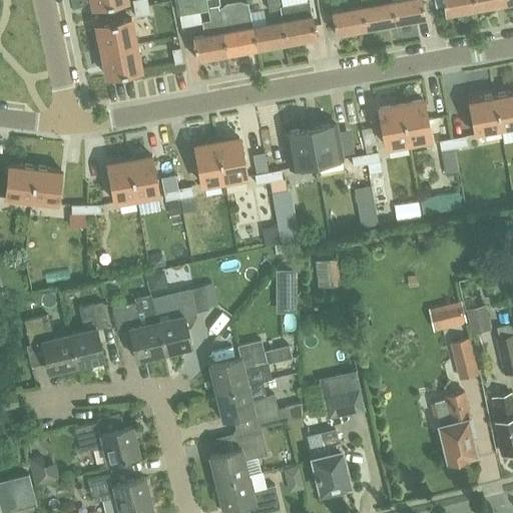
[(174,0),(177,13),(206,8),(207,8),(207,7),(205,0),(174,0)]
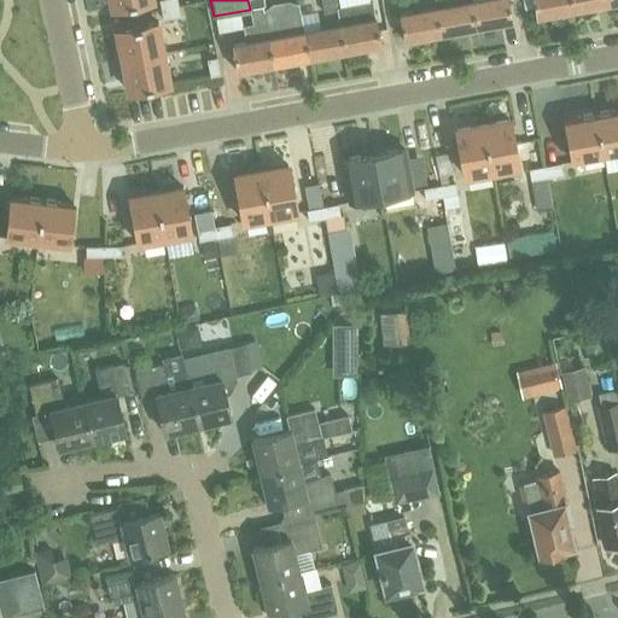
[(309,58),(304,31),(299,4),(290,0),(270,4),(264,10),(263,10),(269,38),(268,38),(273,64),(309,58)]
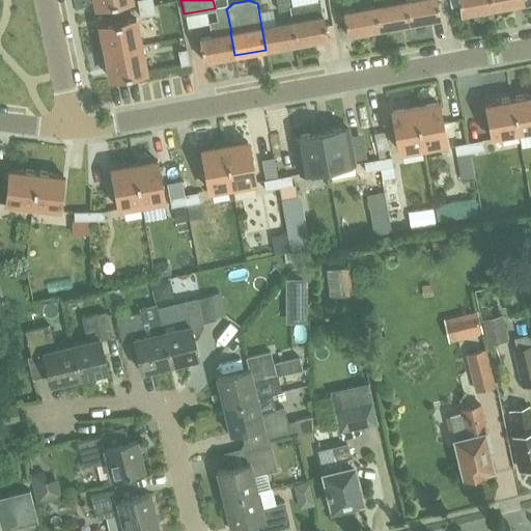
[(290,5),(288,0),(276,0),(278,10),(289,9),(290,8),(289,5),(290,5)]
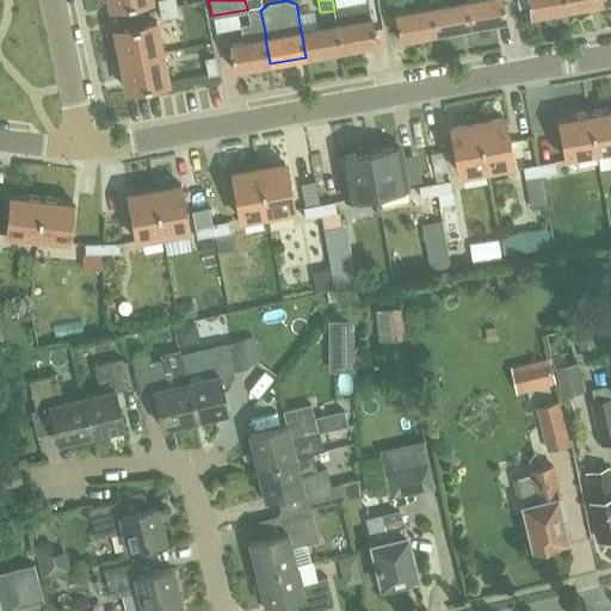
[(335,25),(340,51),(376,44),(375,34),(383,31),(380,8),(370,10),(368,0),(364,0),(334,6),(333,6),(334,10),(333,11),(335,25)]
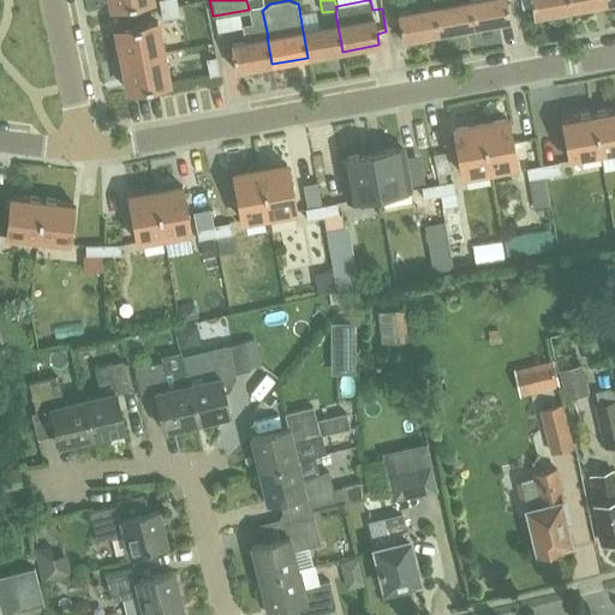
[(431,0),(434,7),(439,34),(475,28),(470,1),(469,1),(469,0),(431,0)]
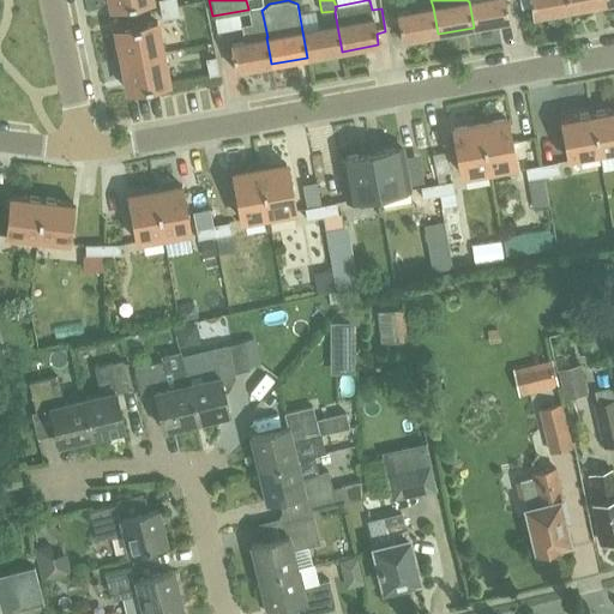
[(473,0),(469,1),(474,28),(509,20),(505,0),(473,0)]
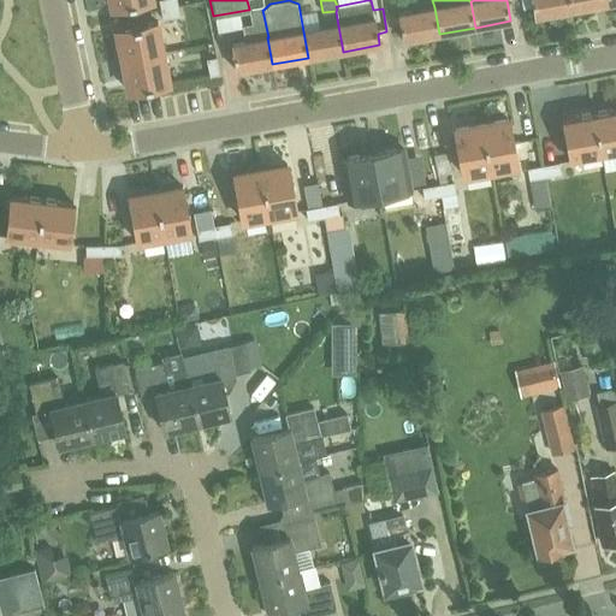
[(532,0),(535,17),(572,10),(569,0),(532,0)]
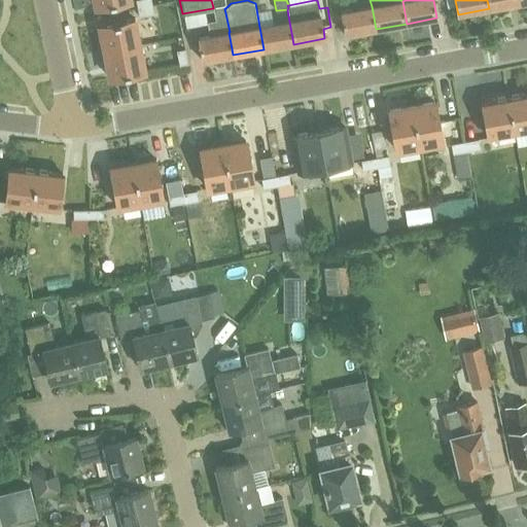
[(519,3),(518,0),(487,0),(489,8),(519,3)]
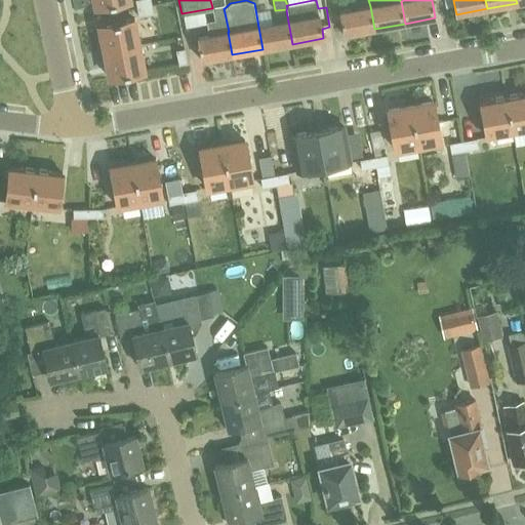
[(153,11),(151,3),(136,6),(138,14),(153,11)]
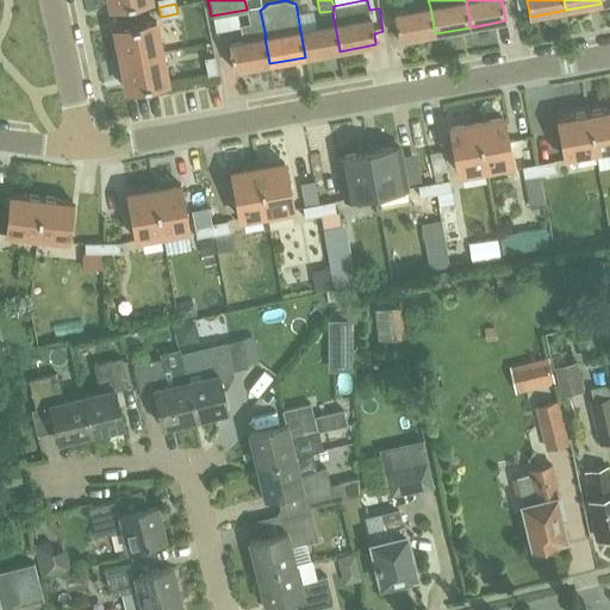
[(266,37),(260,10),(254,11),(253,7),(247,8),(247,10),(246,10),(251,41),(229,44),(234,70),(269,63),(265,37),(266,37)]
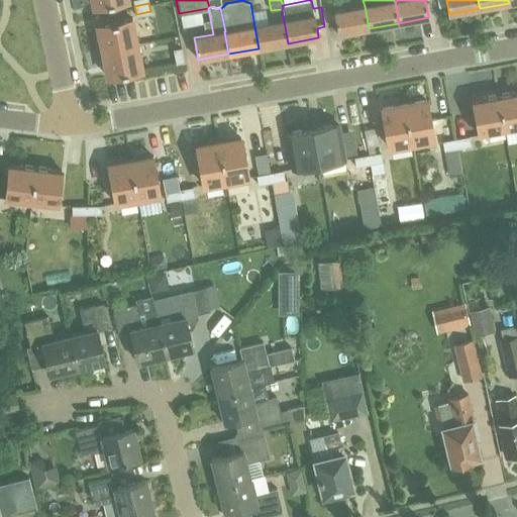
[(338,34),(369,28),(365,6),(334,11),(338,34)]
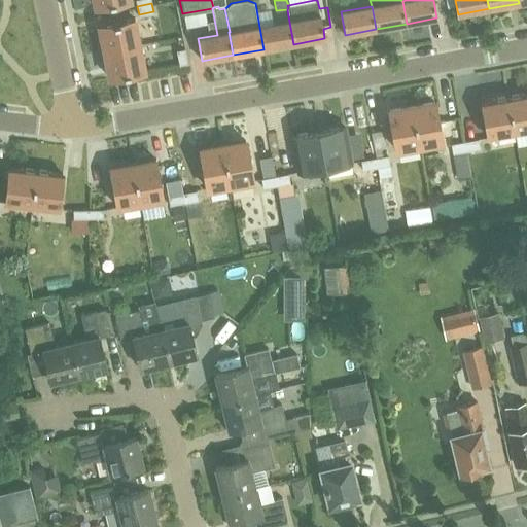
[(104,49),(138,42),(133,16),(98,24),(104,49)]
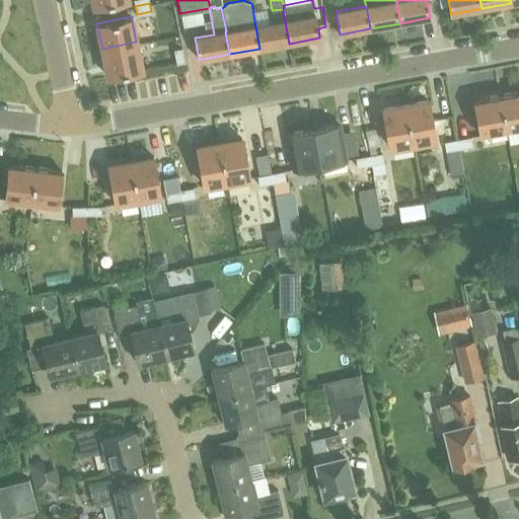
[(260,49),(289,44),(285,21),(255,26),(260,49)]
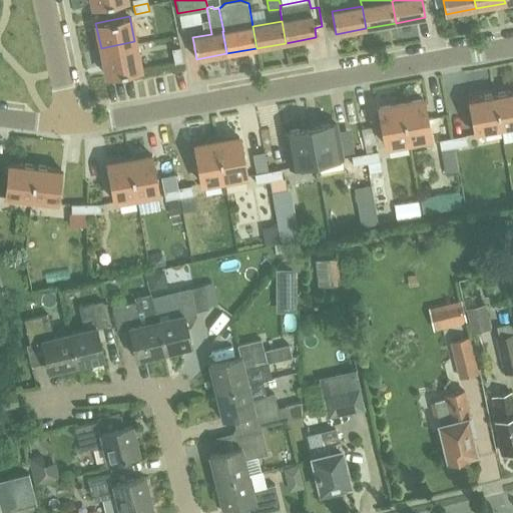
[(134,41),(101,48),(106,73),(140,66),(134,41)]
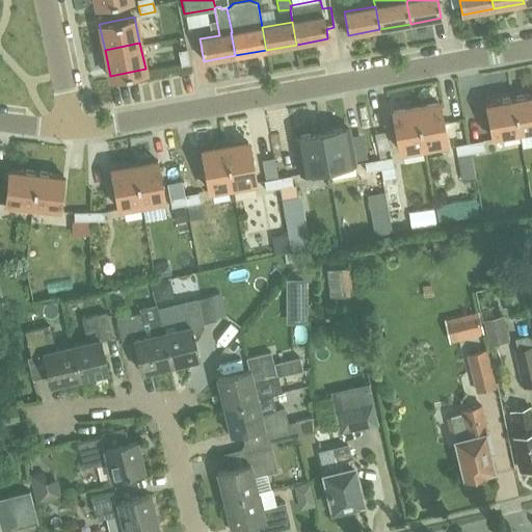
[(182,63),(191,61),(188,47),(180,49),(182,63)]
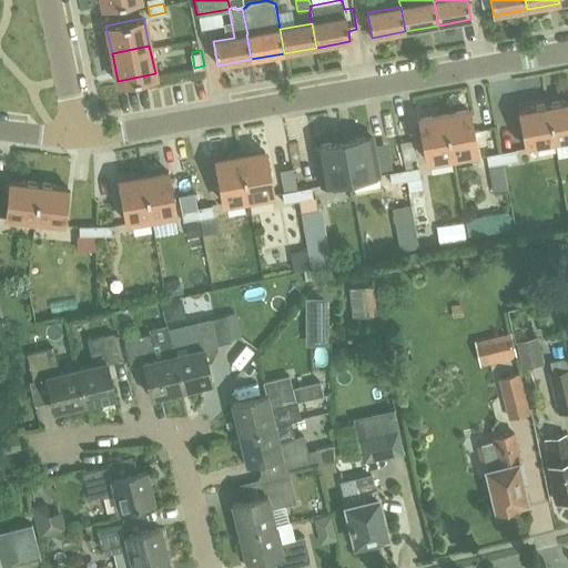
[(567,100),(547,104),(555,143),(567,140),(567,100)]
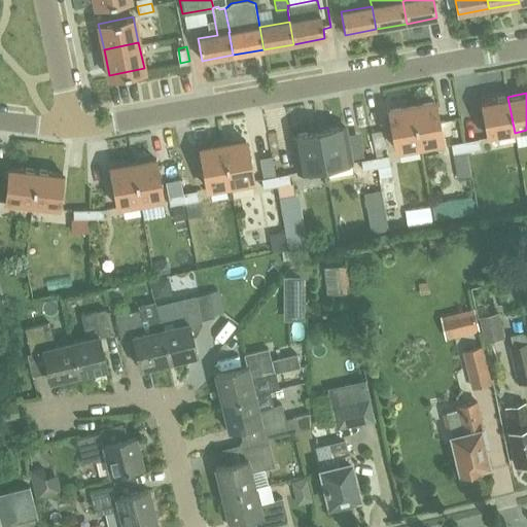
[(515,133),(507,97),(482,102),(488,137),(515,133)]
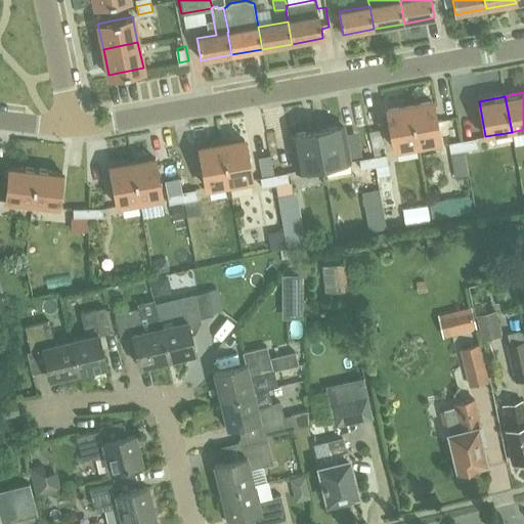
[(409,105),(417,145),(439,141),(432,101),(409,105)]
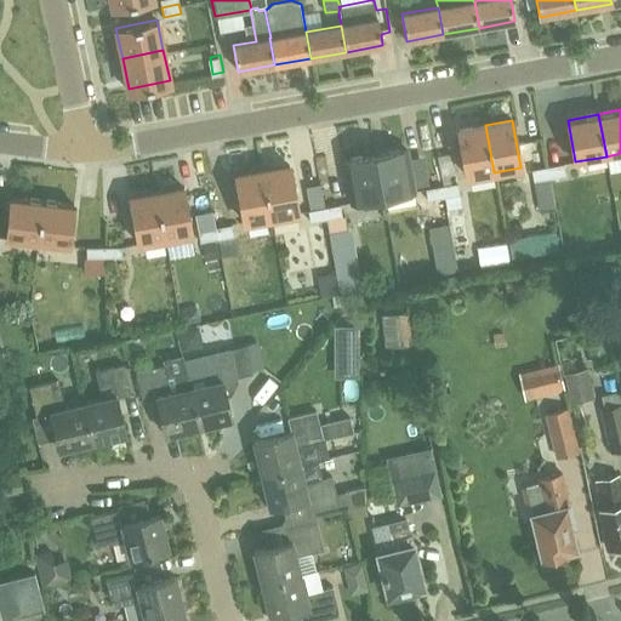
[(459,130),(467,176),(467,177),(472,176),(494,172),(485,125),(459,130)]
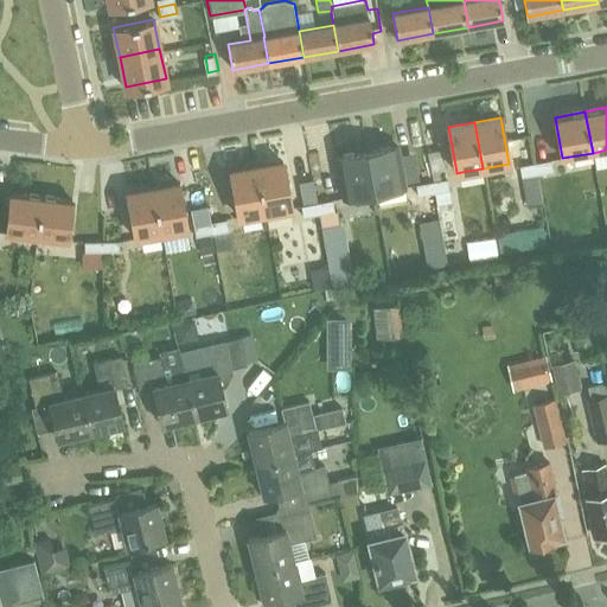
[(404,187),(402,172),(397,146),(366,152),(370,172),(374,192),(404,187)]
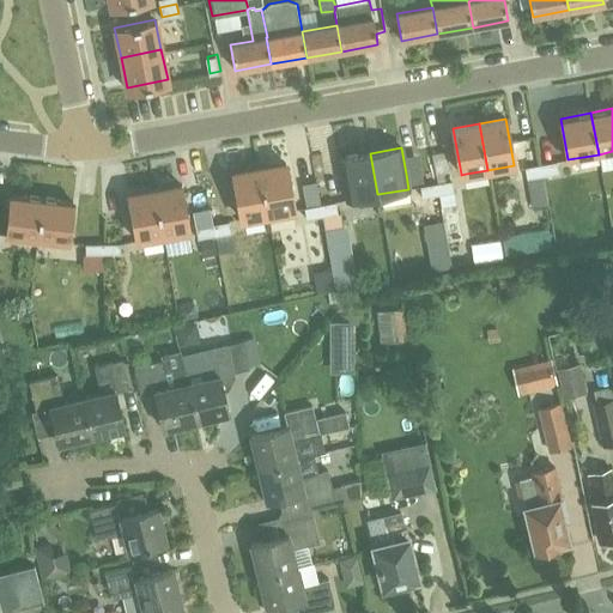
[(374,174),(370,153),(340,158),(343,174),(347,200),(377,194),(374,174)]
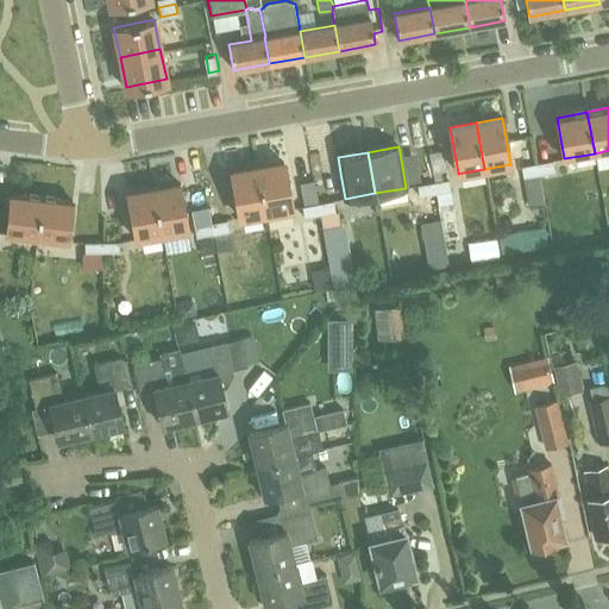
[(539,173),(539,174),(550,173),(554,171),(553,161),(537,163),(539,173)]
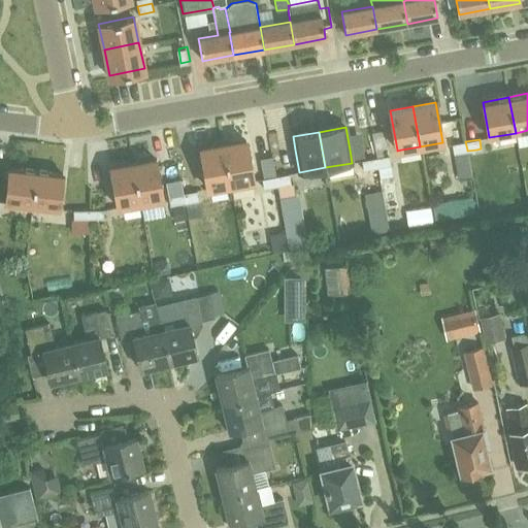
[(224,150),(230,185),(254,180),(248,150),(246,140),(223,144),(224,150)]
